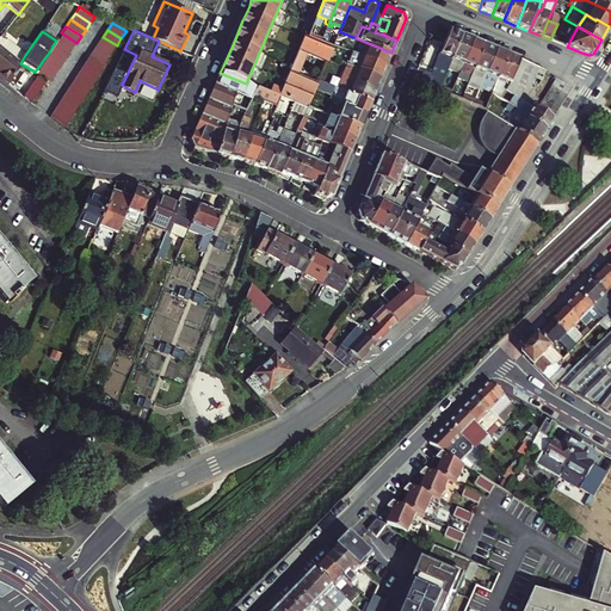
[(438,91),(461,36),(449,31),(431,75),(425,73),(421,80),(427,82),(426,86),(438,91)]
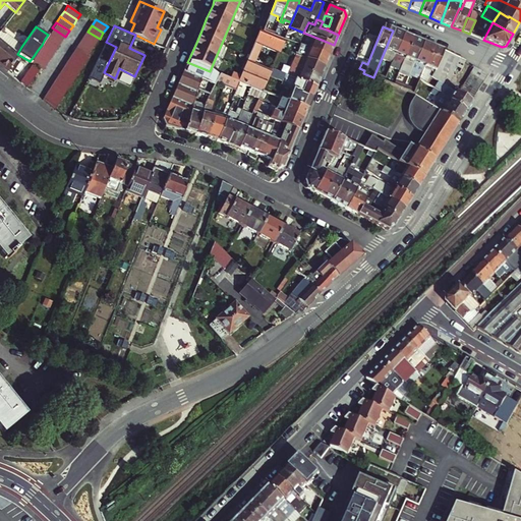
[(52,27),(49,34),(61,43),(65,37),(52,27)]
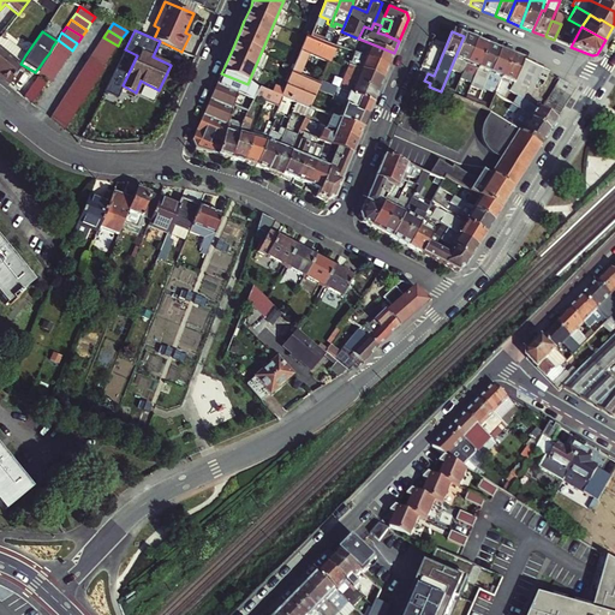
[(335,47),(308,36),(281,96),(284,97),(298,103),(309,107),(310,106),(318,84),(299,77),(310,53),(328,61),(330,57),(335,47)]
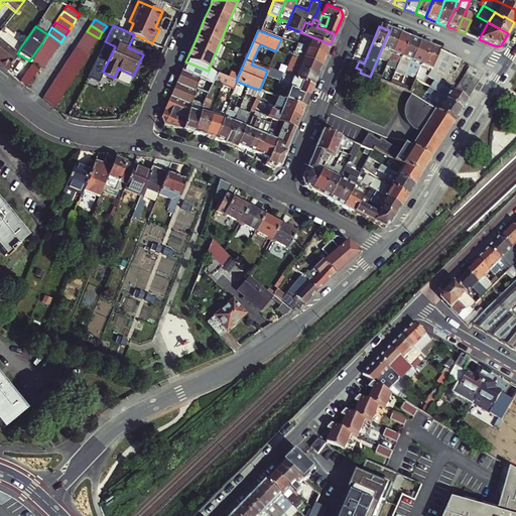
[(387,52),(391,54),(399,34),(389,30),(370,77),(376,79),(380,81),(387,62),(384,60),(387,52)]
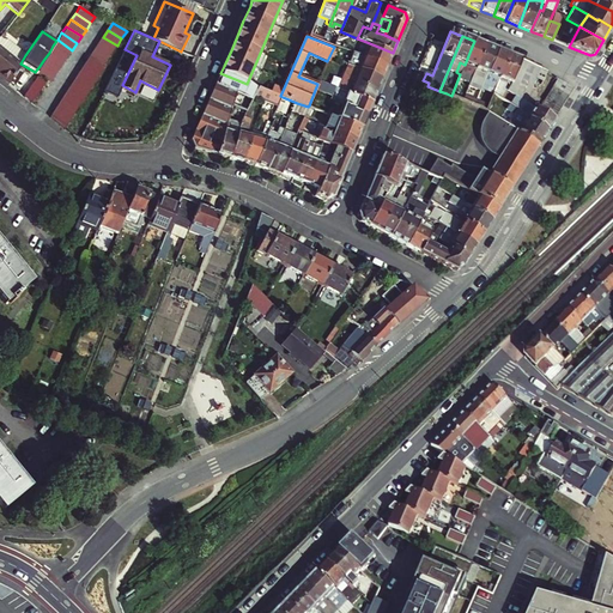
[(117,46),(103,37),(98,44),(113,53),(117,46)]
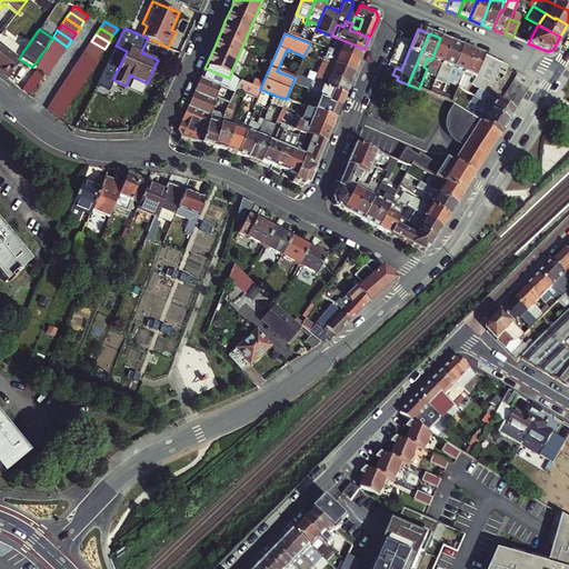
[(52,38),(49,42),(63,52),(67,47),(53,37),(52,38)]
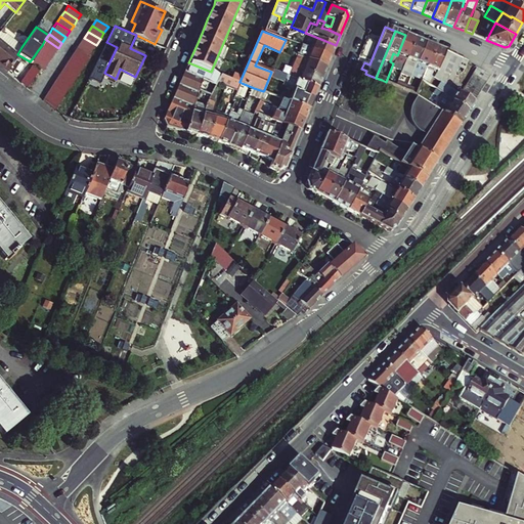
[(17,54),(22,47),(5,35),(0,41),(0,40),(0,66),(6,72),(17,54)]
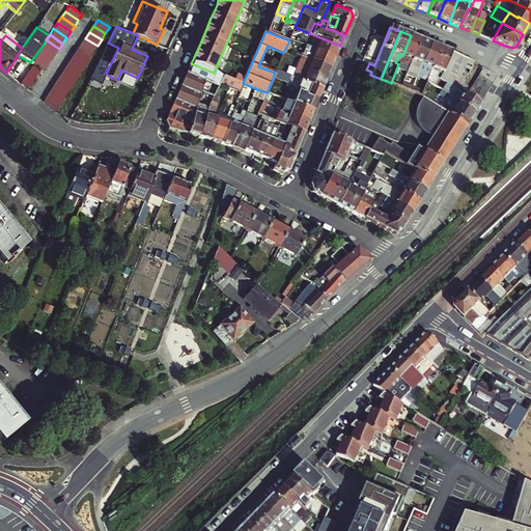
[(411,35),(402,56),(406,57),(402,65),(409,68),(421,39),(411,35)]
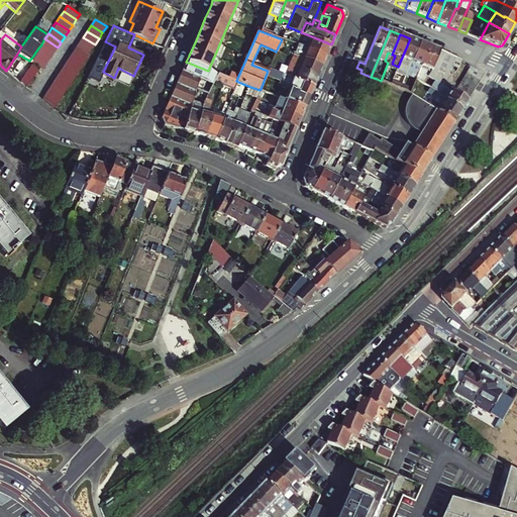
[(331,44),(309,35),(305,46),(327,56),(331,44)]
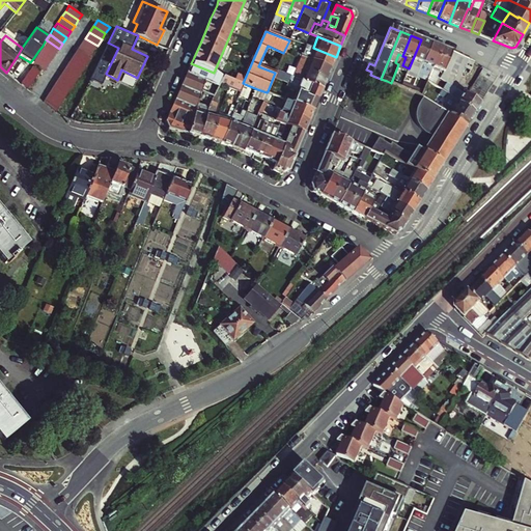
[(285,49),(289,51),(290,47),(295,48),(296,44),(299,46),(301,43),(295,39),(290,37),(289,40),(285,49)]
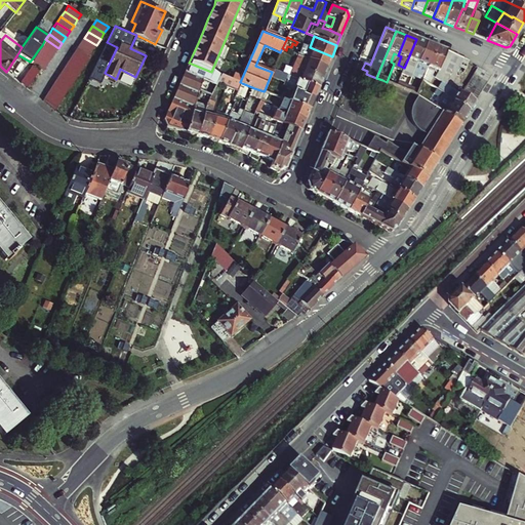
[(84,38),(81,44),(92,51),(96,45),(84,38)]
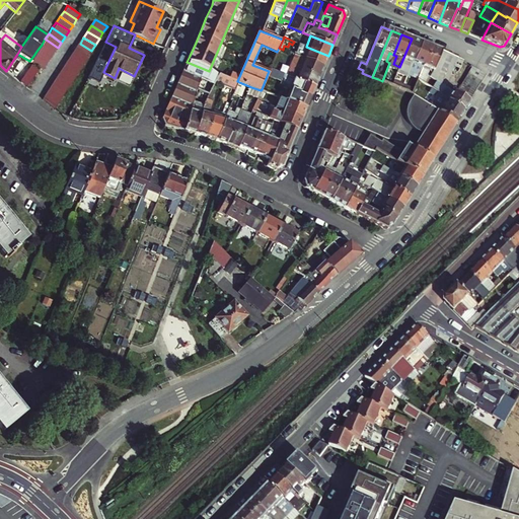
[(45,39),(42,45),(54,53),(58,48),(45,39)]
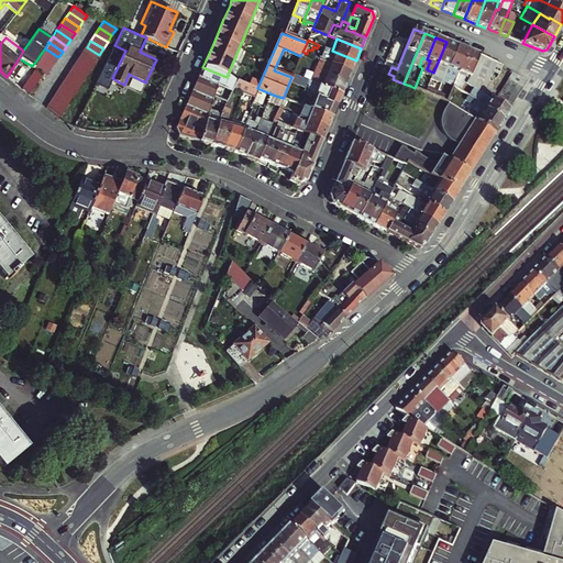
[(456,46),(446,42),(433,73),(440,75),(443,66),(448,67),(456,46)]
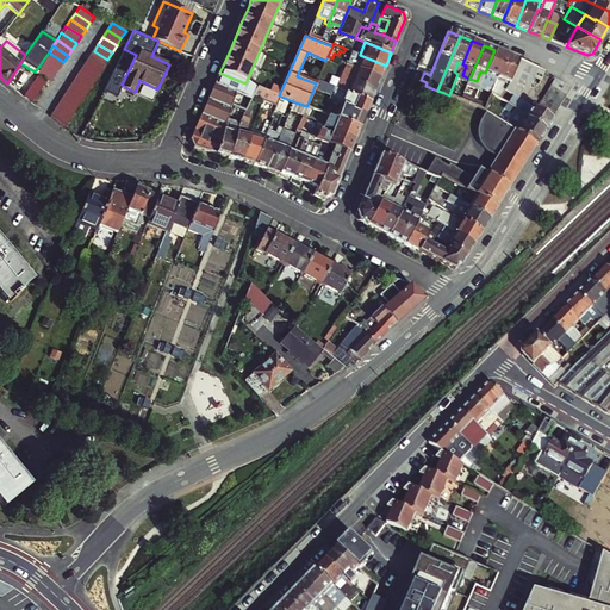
[(506,55),(495,50),(485,73),(490,75),(485,85),(493,87),(506,55)]
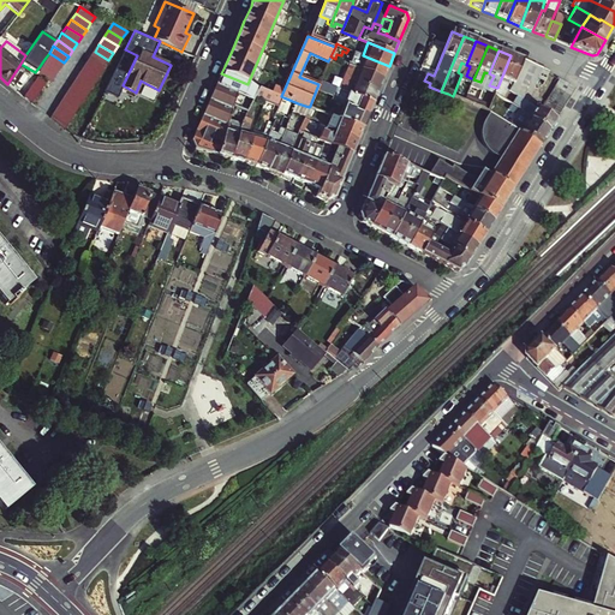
[(108,60),(95,52),(90,58),(103,67),(108,60)]
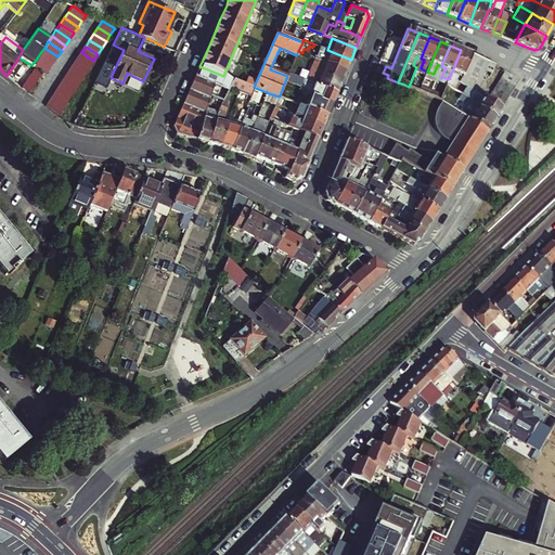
[(44,48),(40,53),(54,63),(57,56),(44,48)]
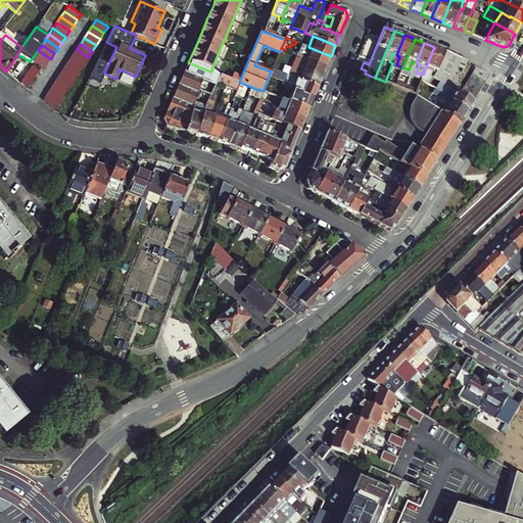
[(331,56),(308,47),(304,45),(300,56),(303,57),(326,66),(331,56)]
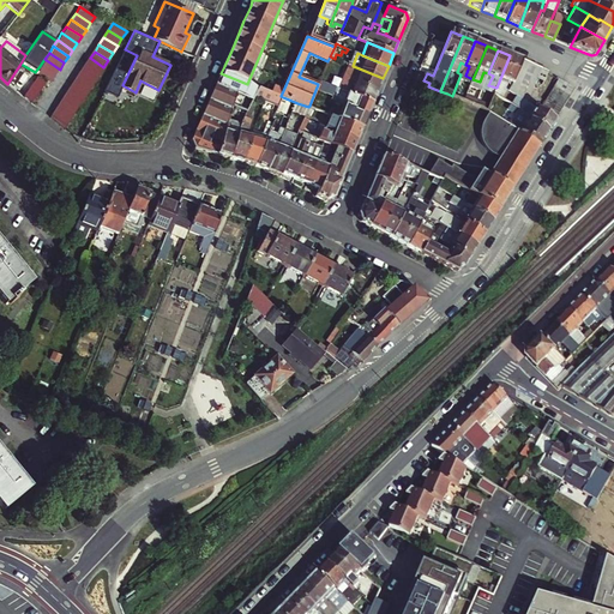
[(510,55),(497,88),(494,94),(503,98),(507,91),(512,83),(522,60),(510,55)]
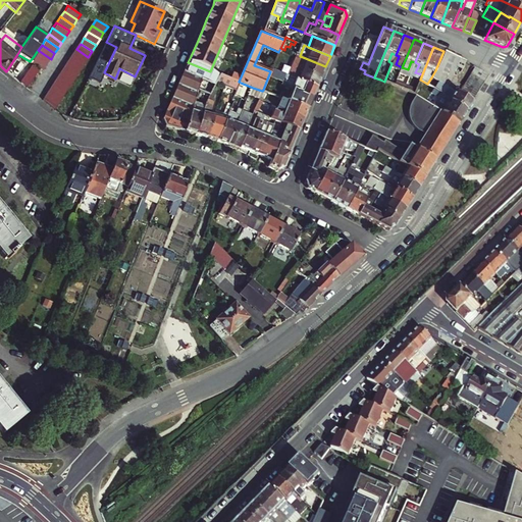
[(88,57),(76,49),(72,55),(85,64),(89,58),(88,57)]
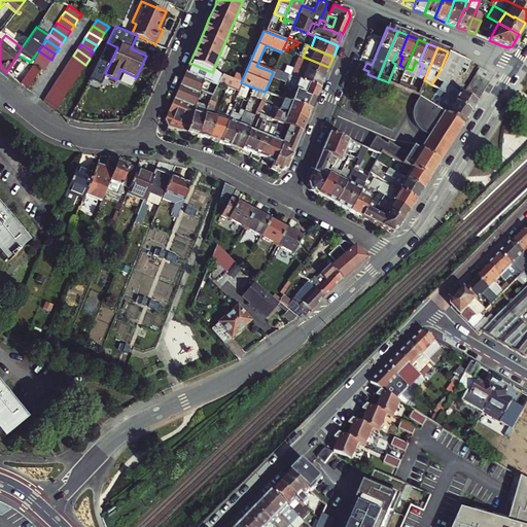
[(38,50),(34,57),(47,65),(51,60),(38,50)]
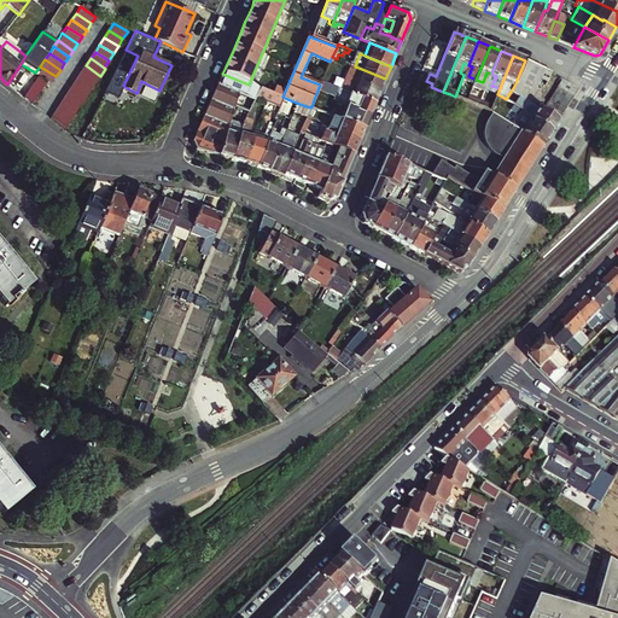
[(544,69),(525,60),(516,83),(511,92),(519,98),(529,104),(544,69)]
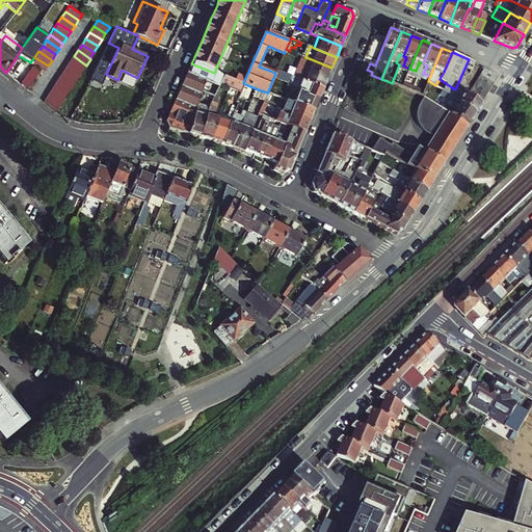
[(74,56),(70,62),(83,72),(86,65),(74,56)]
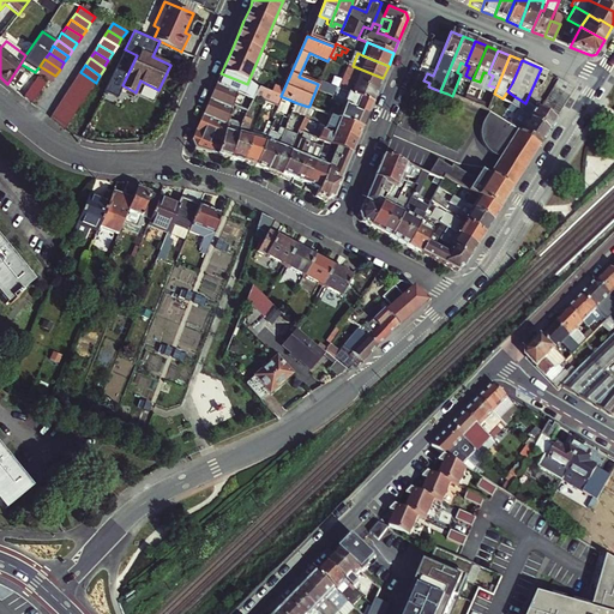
[(35,73),(48,82),(50,83),(55,76),(40,66),(35,72),(35,73)]
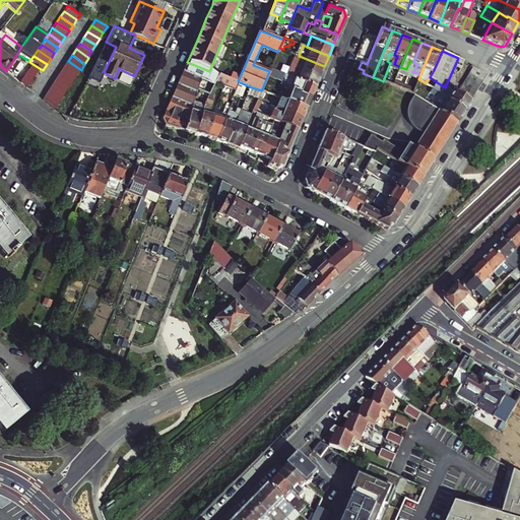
[(302,57),(298,67),(320,76),(324,66),(302,57)]
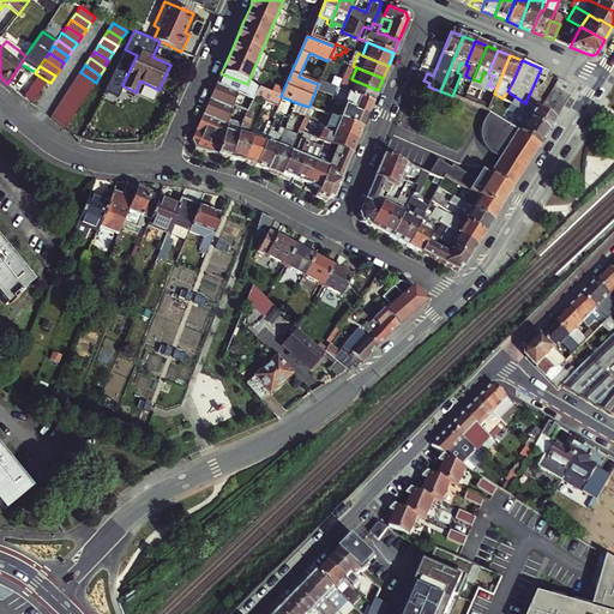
[(319,82),(327,84),(332,72),(325,68),(319,82)]
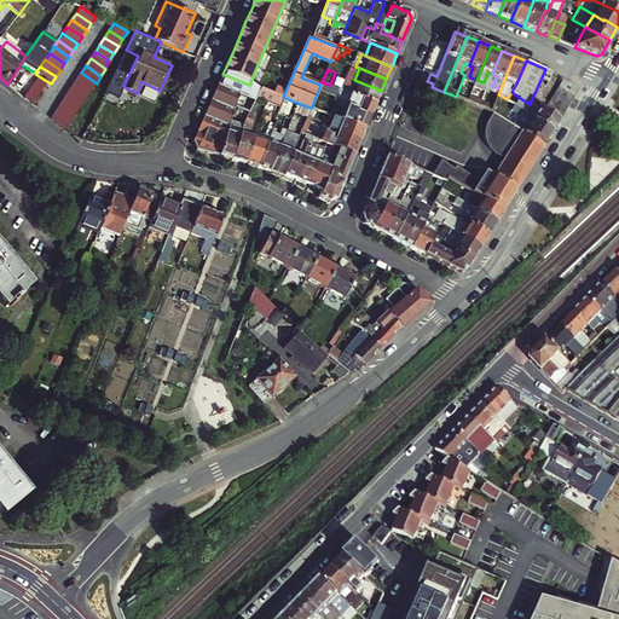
[(537,108),(551,74),(553,71),(545,69),(530,104),(537,108)]
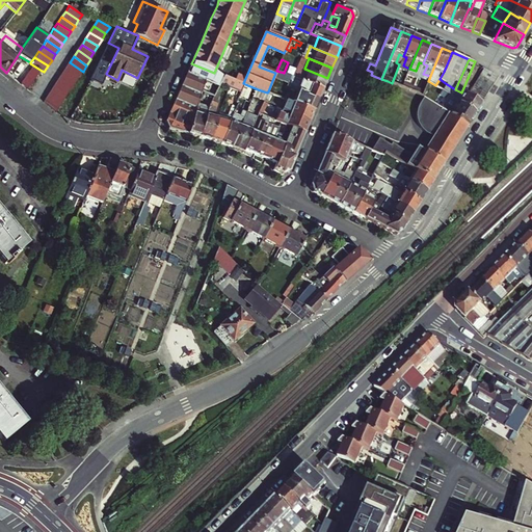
[(83,72),(70,62),(65,70),(78,78),(83,72)]
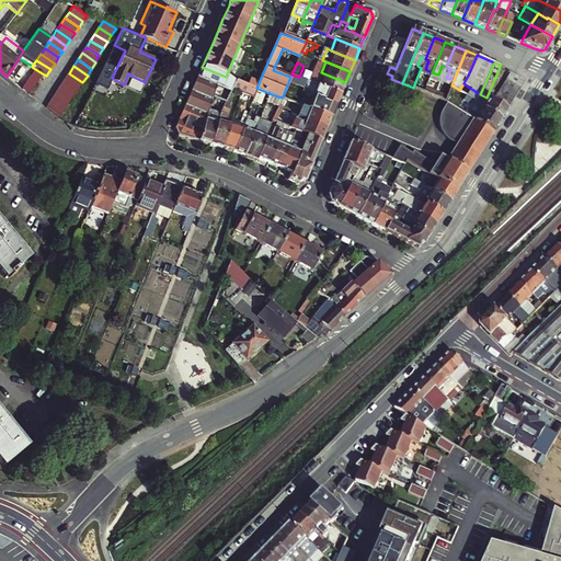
[(202,67),(185,106),(207,115),(213,96),(215,87),(231,91),(232,90),(237,81),(226,77),(202,67)]
